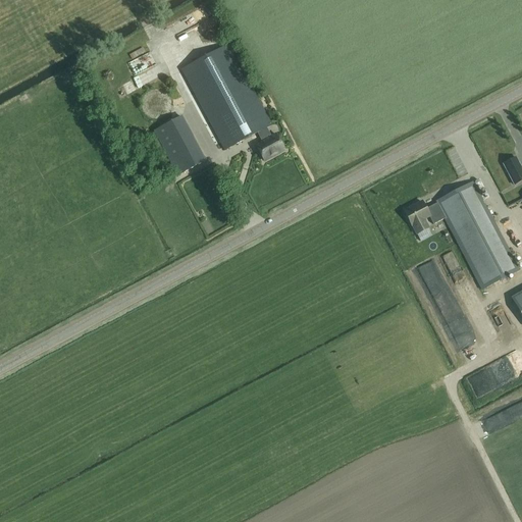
[(209,8),(196,14),(201,24),(213,18),(209,8)]
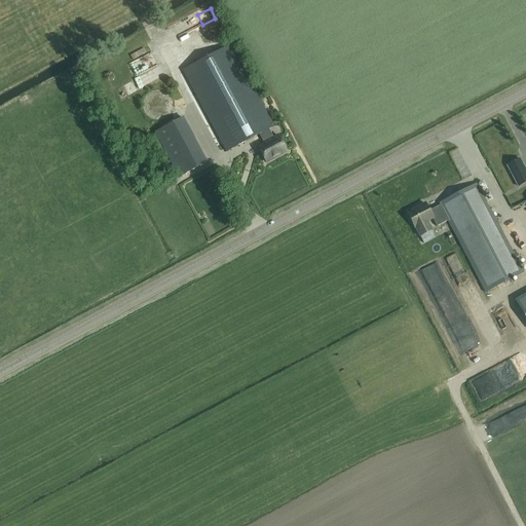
[(176,33),(198,24),(195,17),(173,28),(176,33)]
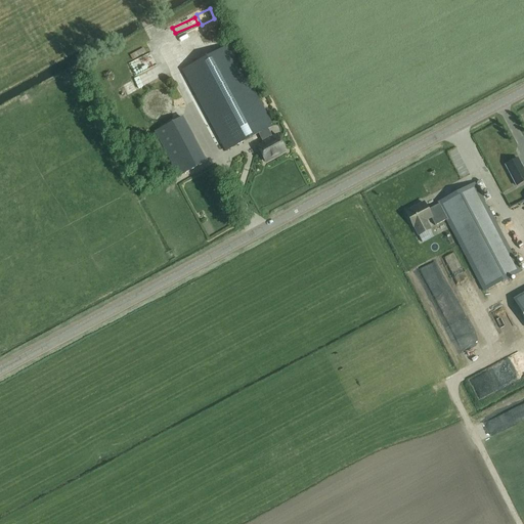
[(258,135),(267,130),(272,127),(229,45),(181,71),(225,153),(258,135)]
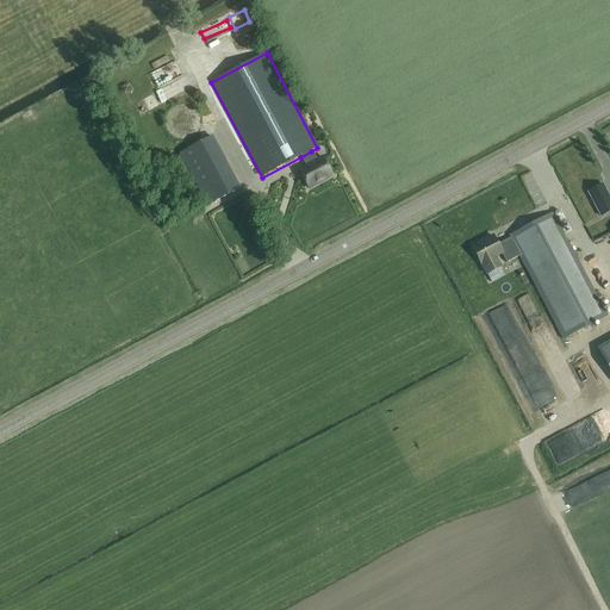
[(169,97),(179,86),(174,81),(165,93),(169,97)]
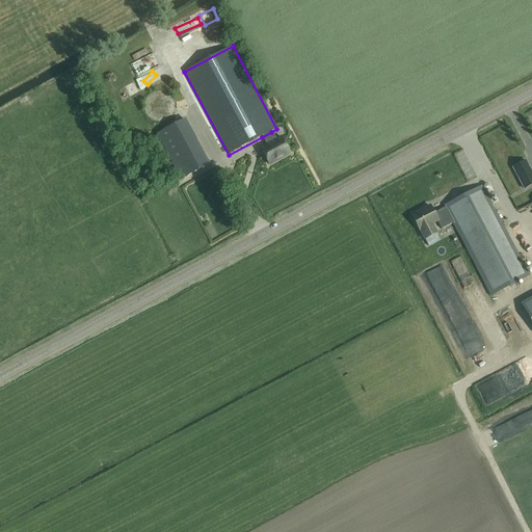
[(128,101),(138,92),(132,83),(122,91),(128,101)]
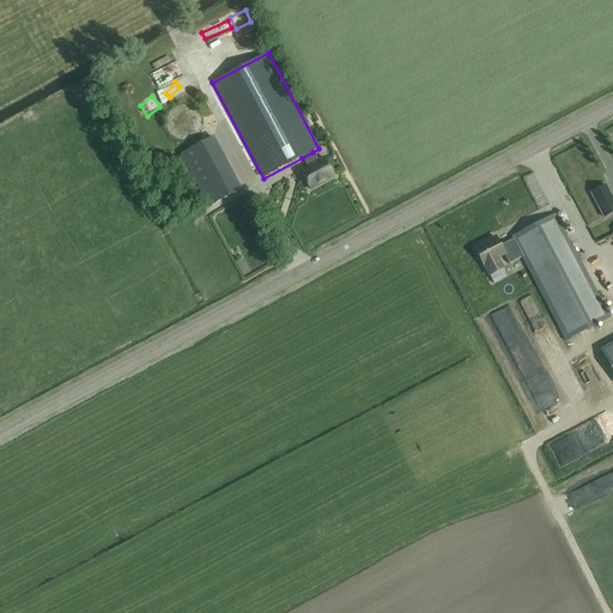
[(213,137),(180,155),(207,207),(241,189),(213,137)]
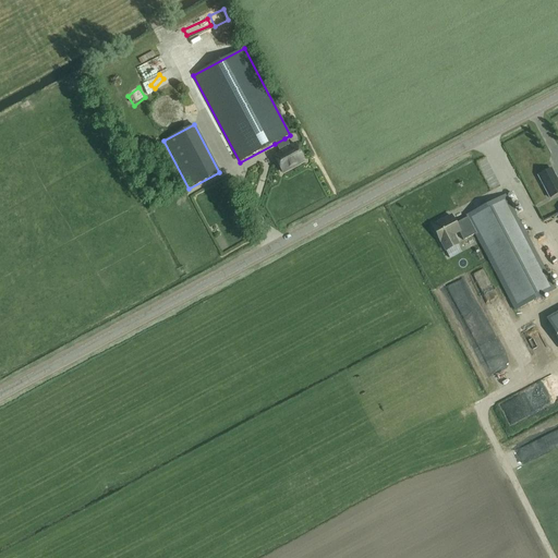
[(284,138),(275,144),(279,152),(289,146),(284,138)]
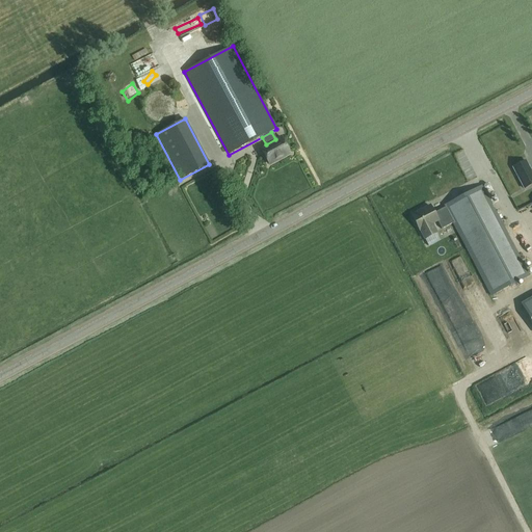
[(275,139),(266,144),(260,148),(269,165),(289,154),(280,137),(275,139)]
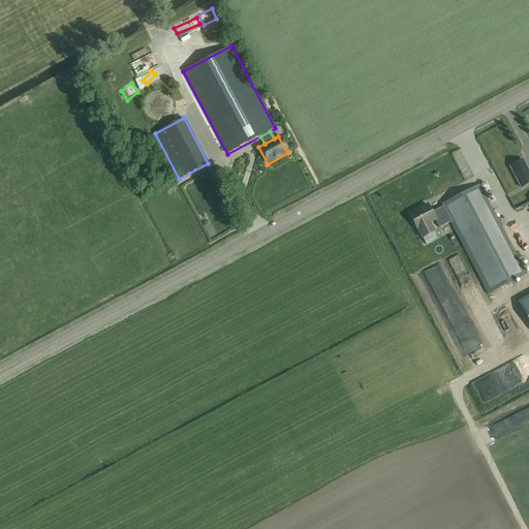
[(509,166),(520,188),(528,183),(528,173),(522,160),(509,166)]
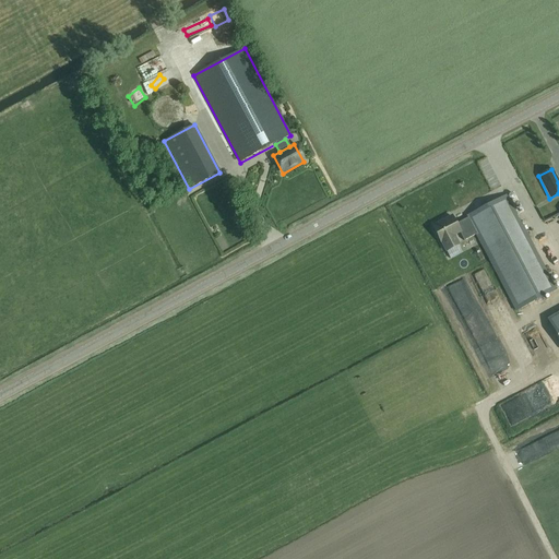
[(460,245),(454,236),(460,233),(464,241),(475,235),(515,312),(556,290),(506,195),(466,216),(467,218),(455,224),(451,216),(431,227),(440,244),(445,252),(460,245)]
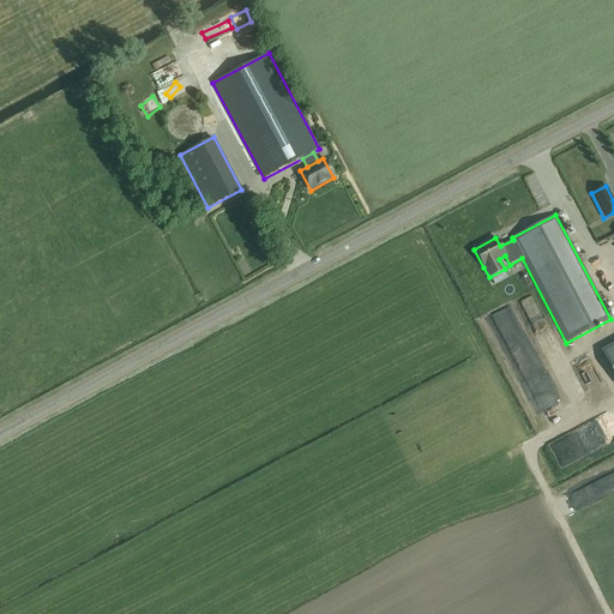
[(606,294),(613,287),(613,282),(605,268),(594,275),(606,294)]
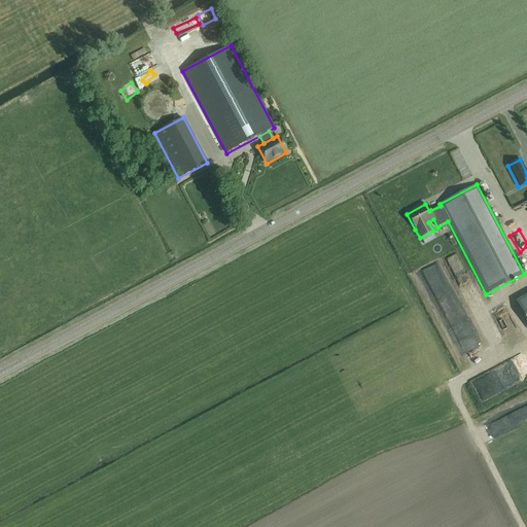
[(463,264),(451,267),(453,277),(465,274),(463,264)]
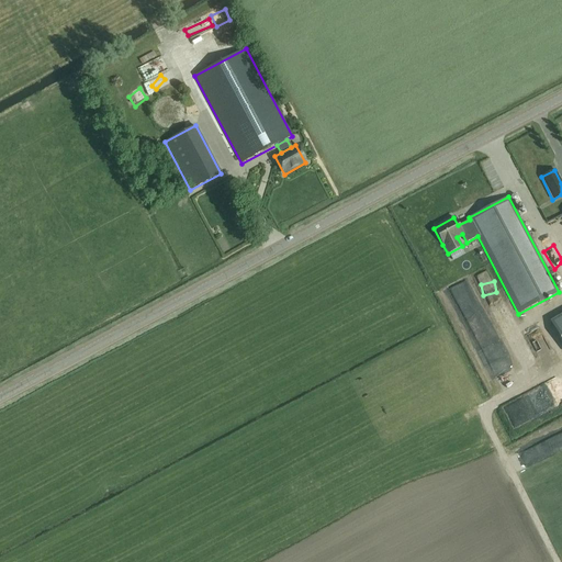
[(561,314),(550,322),(561,341),(561,314)]
